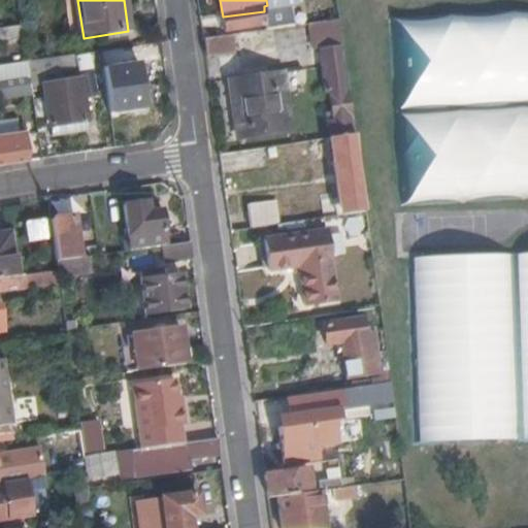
[(264,6),(264,11),(298,7),(296,0),(266,0),(267,5),(264,6)]
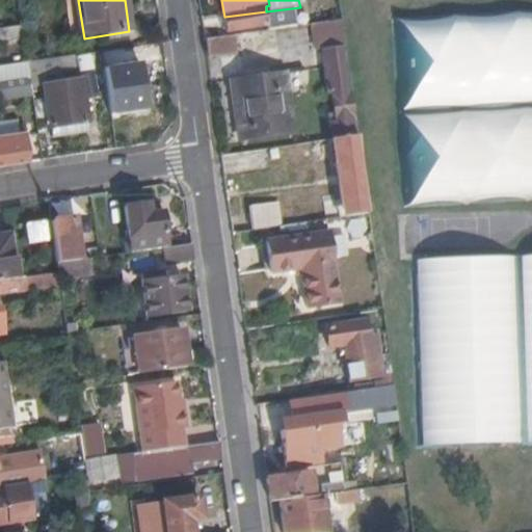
[(266,11),(224,17),(227,32),(268,26),(266,11)]
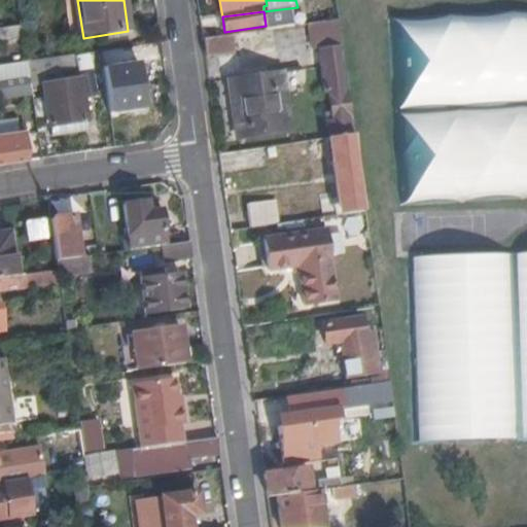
[(526,13),(393,21),(402,203),(526,196),(526,13)]
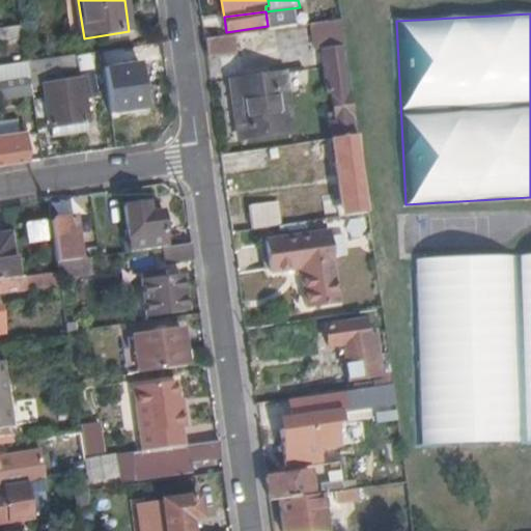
[(331,126),(333,140),(358,137),(356,121),(341,22),(310,26),(313,50),(320,50),(326,93),(332,95),(335,121),(331,126)]
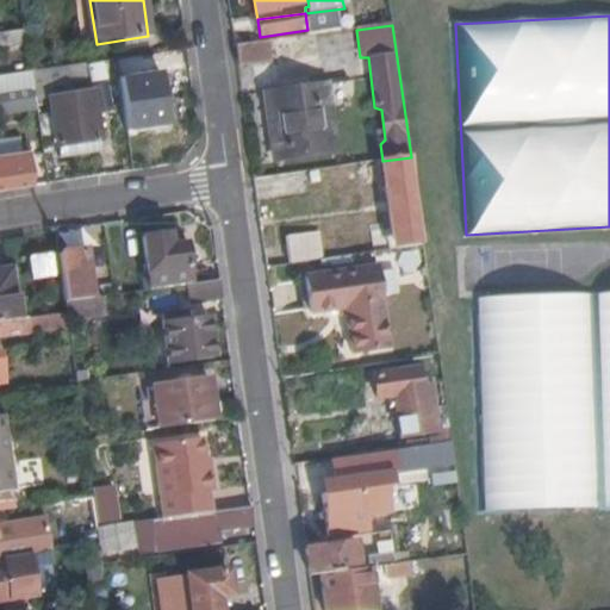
[(0,48),(29,45),(26,27),(0,32),(0,48)]
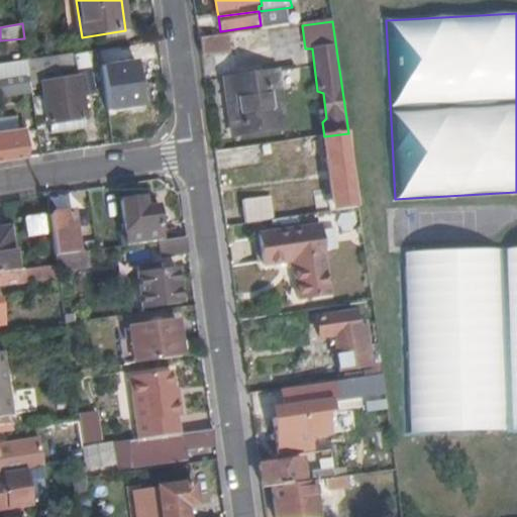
[(198,39),(201,58),(227,54),(225,41),(234,38),(234,34),(198,39)]
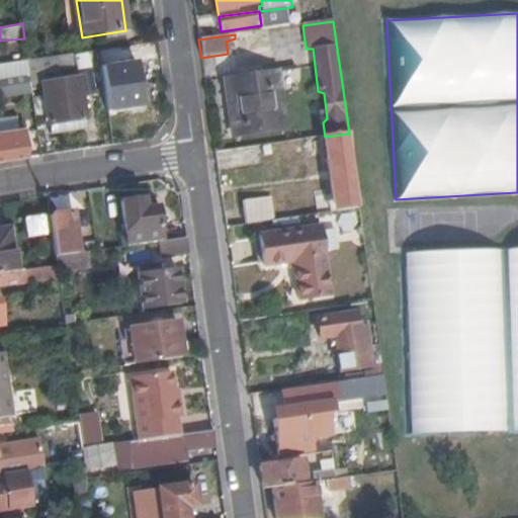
[(101,53),(102,64),(131,61),(130,50),(101,53)]
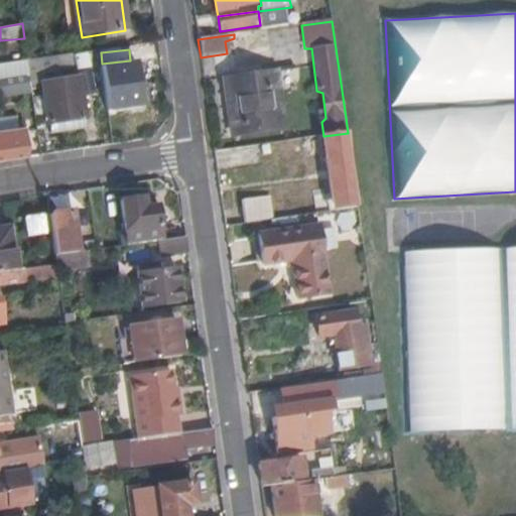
[(75,79),(72,53),(42,57),(45,83),(42,84),(48,123),(84,117),(78,79),(75,79)]
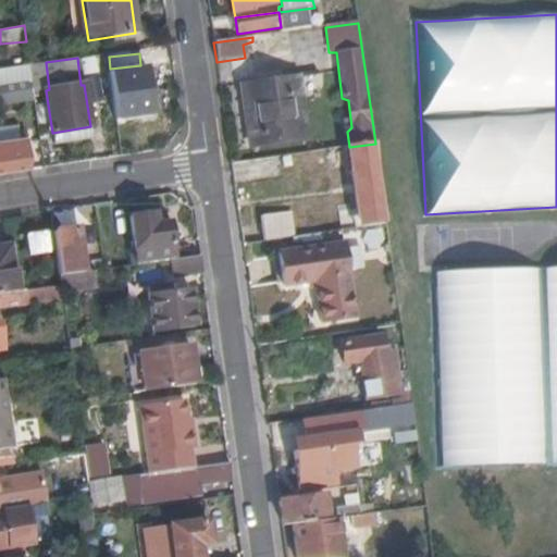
[(49,89),(46,62),(29,64),(32,78),(34,91),(46,90),(49,89)]
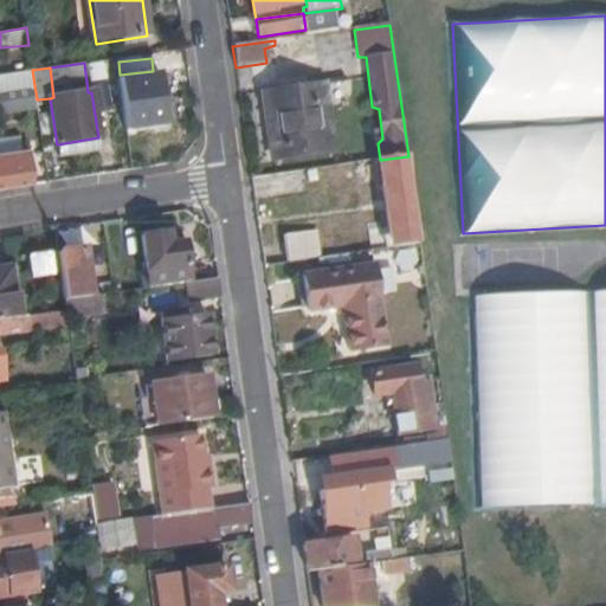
[(116,81),(127,134),(169,126),(159,72),(116,81)]
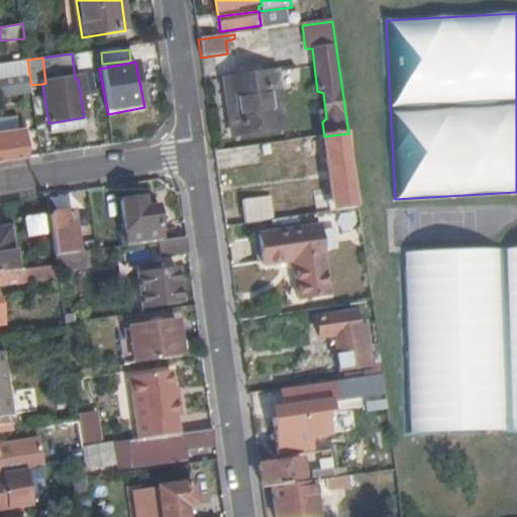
[(31,85),(29,73),(1,77),(4,97),(32,92),(31,85)]
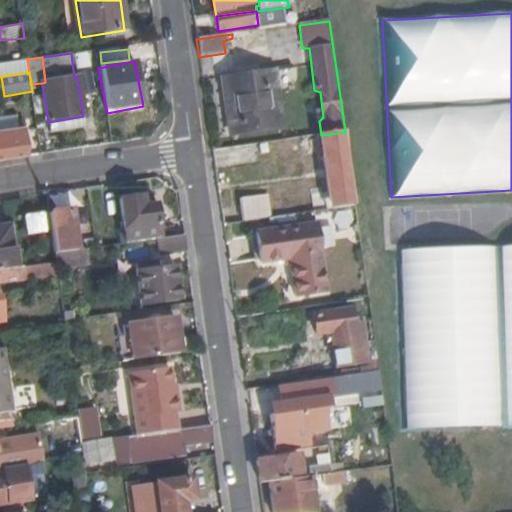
[(273,73),(222,80),(231,136),(280,130),(273,73)]
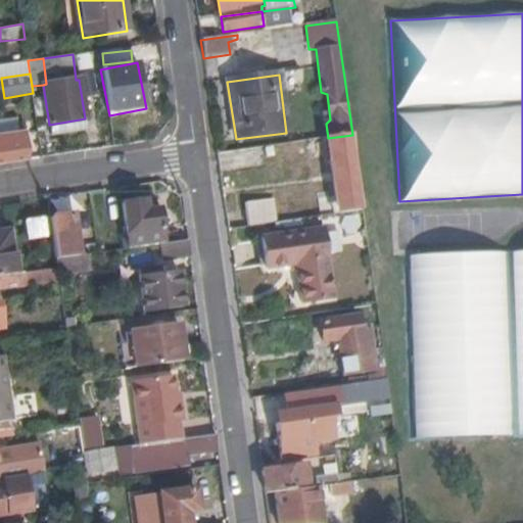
[(87,130),(85,119),(49,125),(51,136),(87,130)]
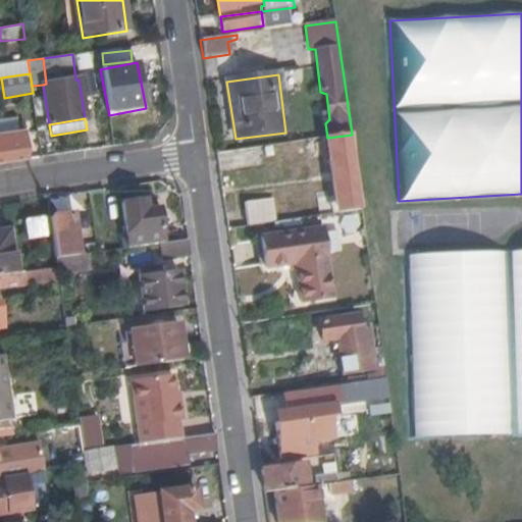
[(8,162),(30,159),(25,133),(5,135),(8,162)]
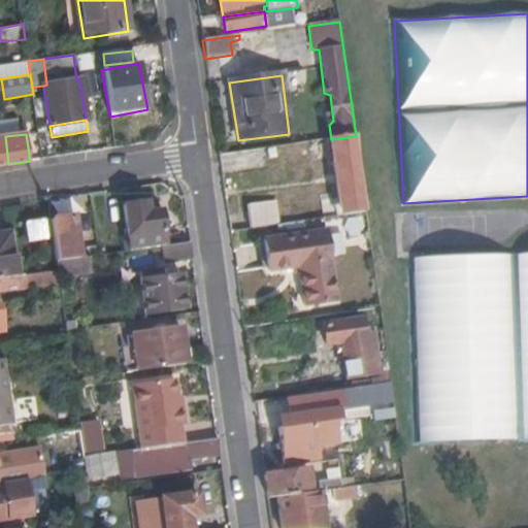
[(0,164),(8,164),(5,136),(0,136),(0,164)]
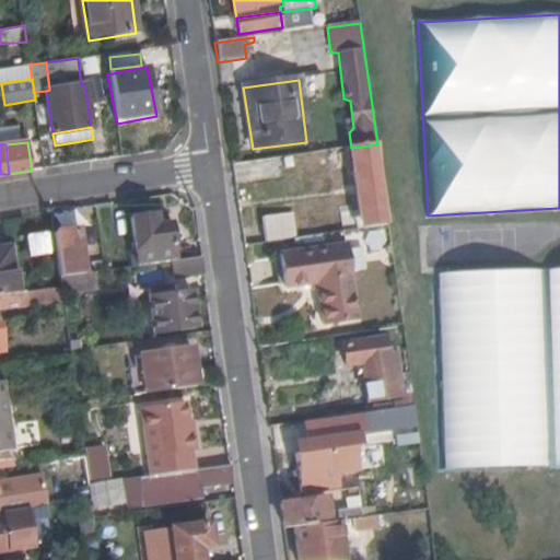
[(362,229),(387,225),(377,144),(351,148),(362,229)]
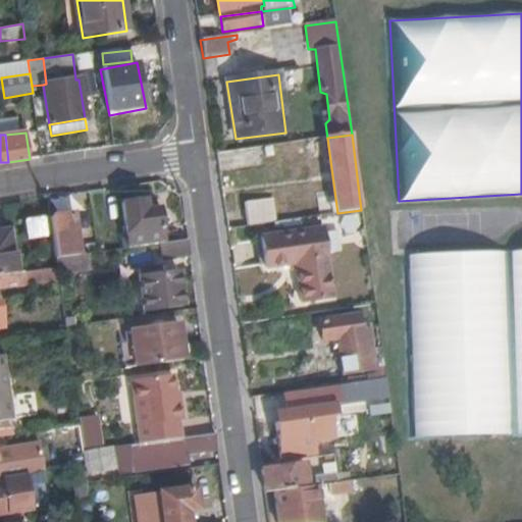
[(300,141),(306,185),(329,181),(322,138),(300,141)]
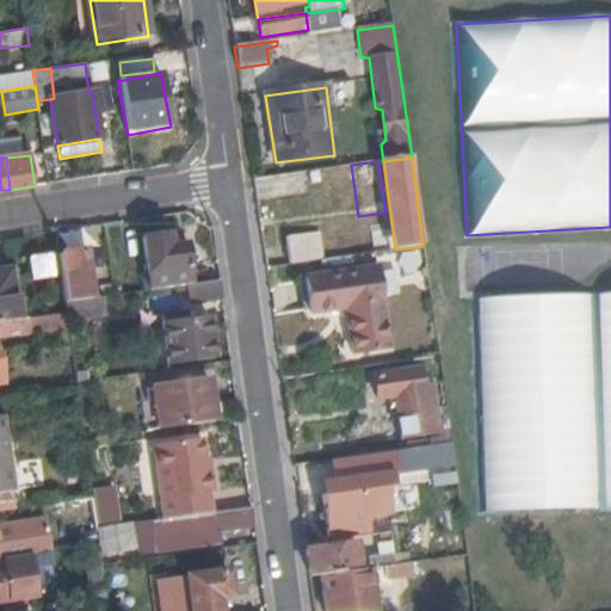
[(314,185),(313,173),(284,177),(285,189),(314,185)]
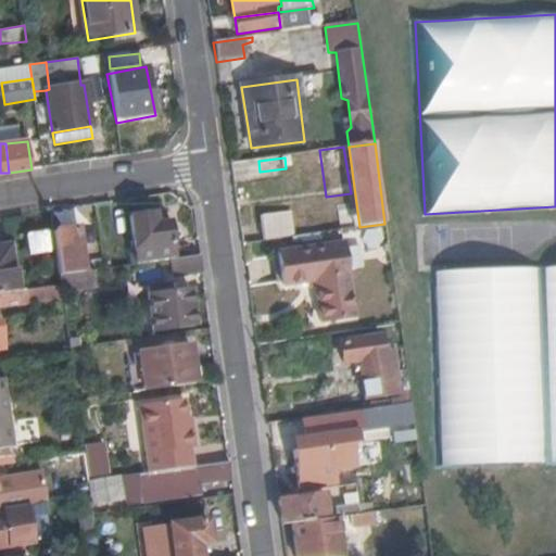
[(169,257),(174,256),(167,222),(155,223),(153,213),(129,216),(136,262),(169,257)]
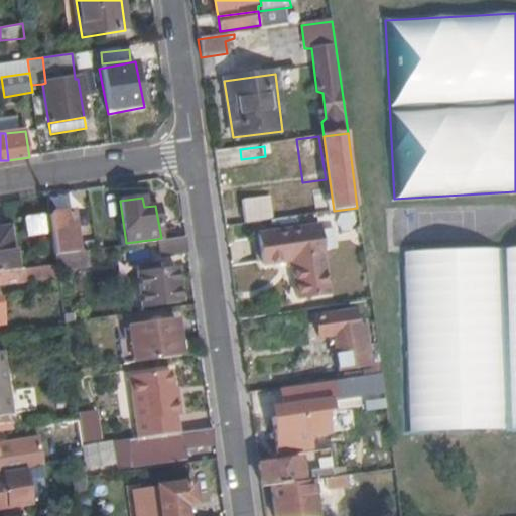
[(242,204),(245,223),(271,220),(267,200),(242,204)]
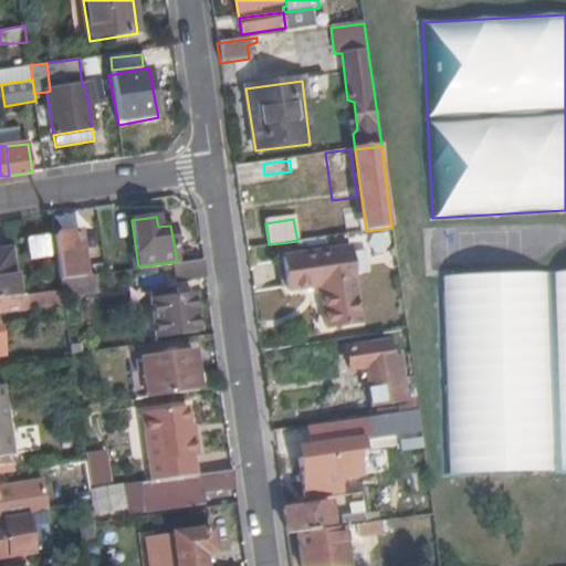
[(77,232),(54,236),(58,259),(60,279),(83,274),(77,232)]
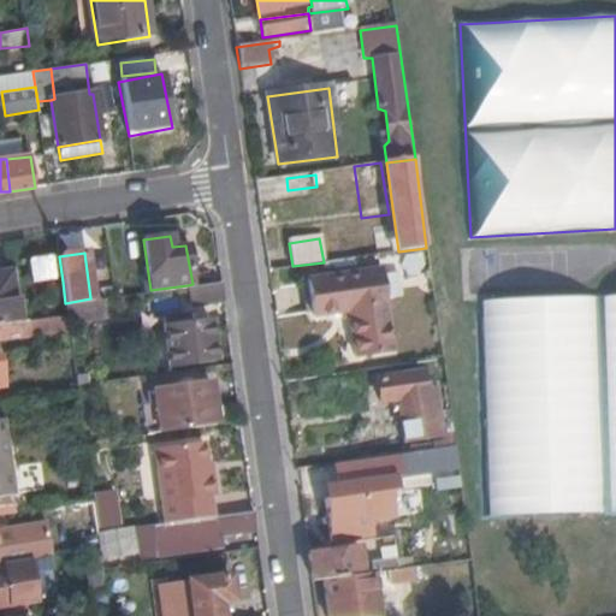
[(53,256),(30,261),(33,282),(55,278),(53,256)]
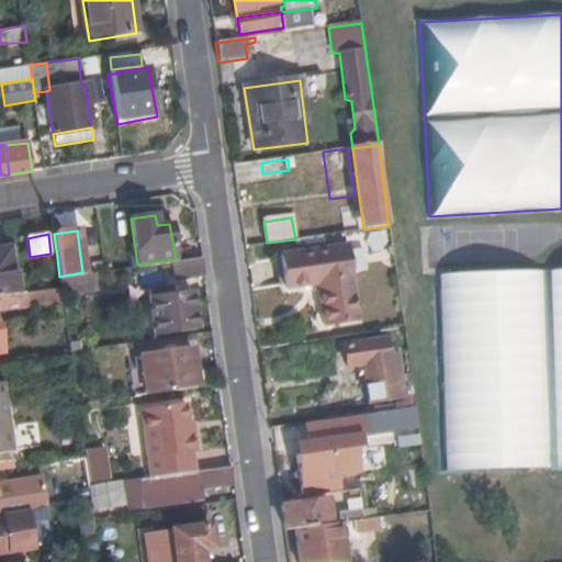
[(344,243),(279,253),(283,285),(307,283),(314,288),(322,325),(353,319),(344,243)]
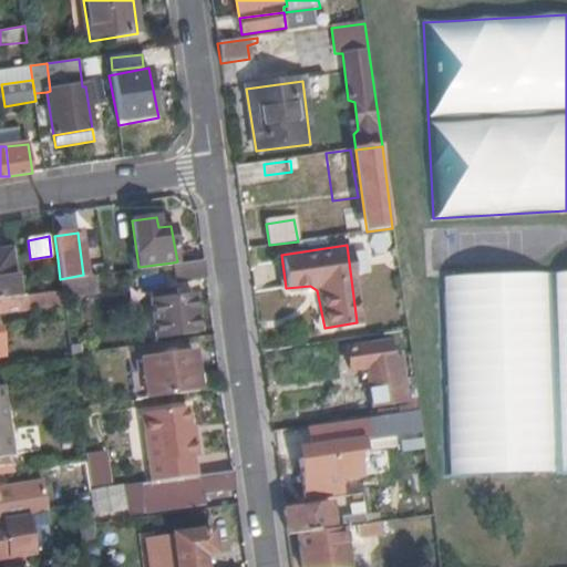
[(0,247),(0,298),(18,296),(8,247),(0,247)]
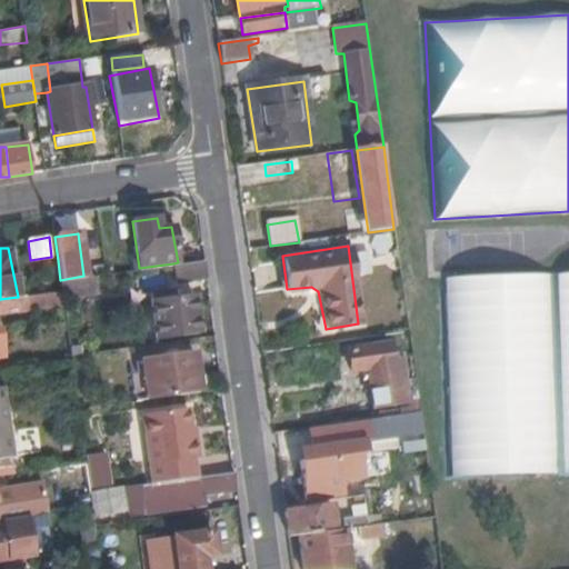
[(206,276),(203,259),(178,262),(173,263),(175,280),(206,276)]
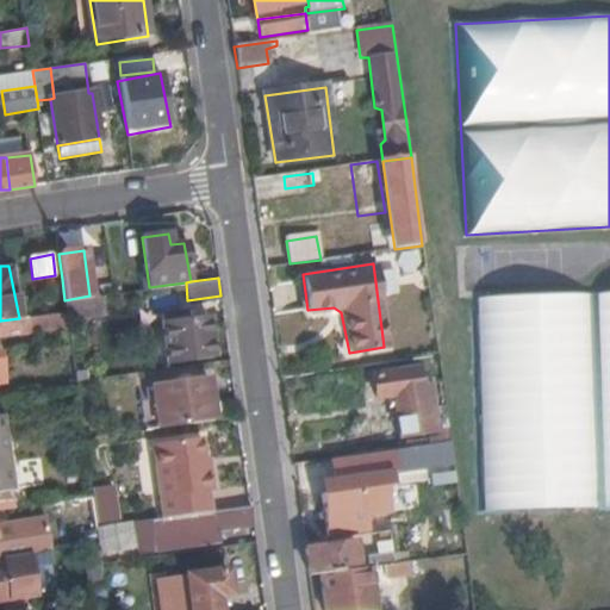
[(104,294),(89,296),(64,300),(66,311),(67,319),(106,313),(104,294)]
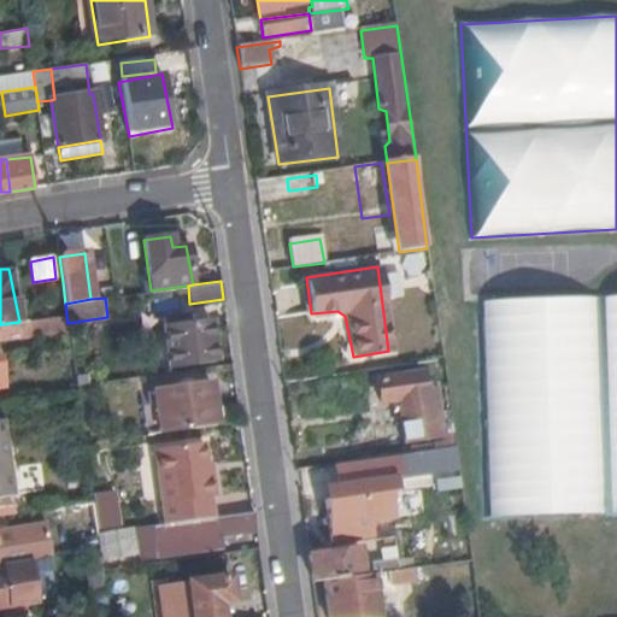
[(616,298),(483,303),(489,519),(616,516),(616,298)]
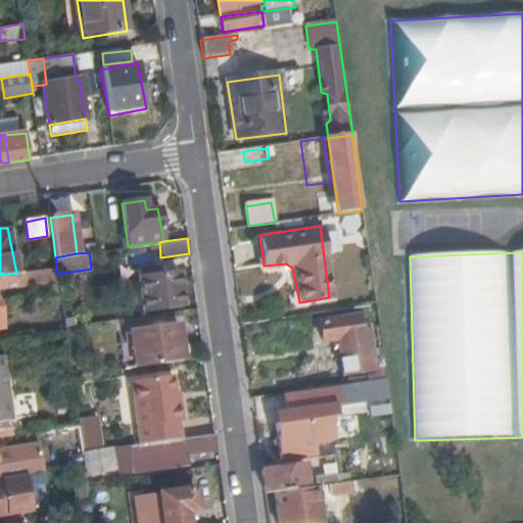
[(182,305),(177,268),(158,272),(156,266),(135,269),(142,312),(182,305)]
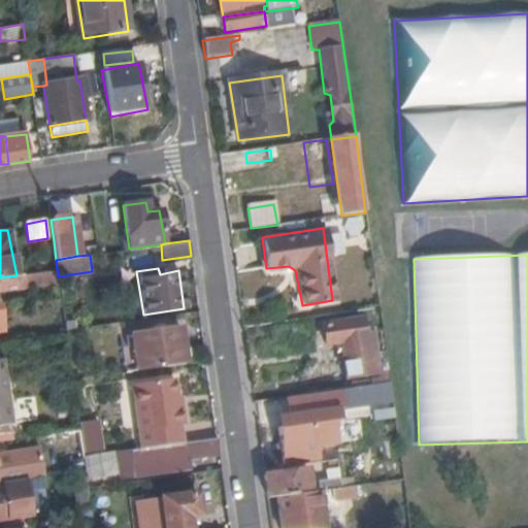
[(17,275),(0,277),(0,291),(59,282),(58,276),(57,269),(17,275)]
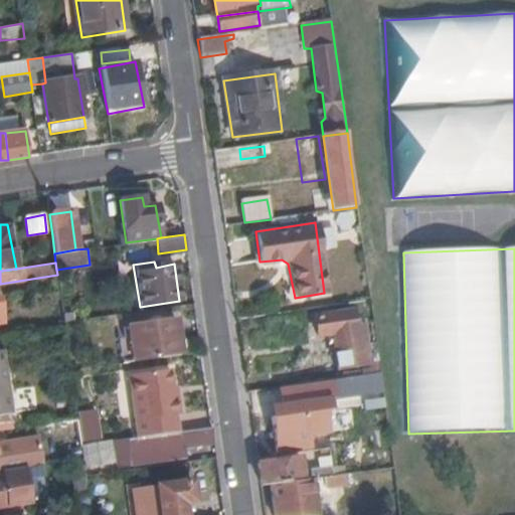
[(359,366),(360,375),(379,373),(378,365),(377,363),(367,364),(361,321),(352,322),(350,311),(314,317),(317,336),(331,334),(335,369),(359,366)]
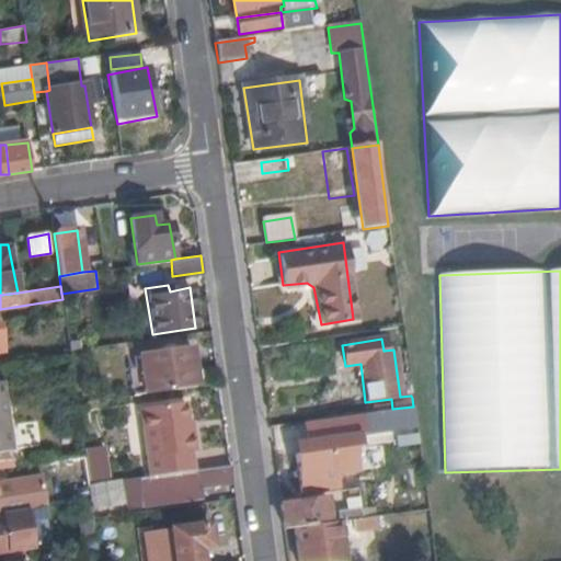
[(146,392),(197,386),(192,348),(140,356),(146,392)]
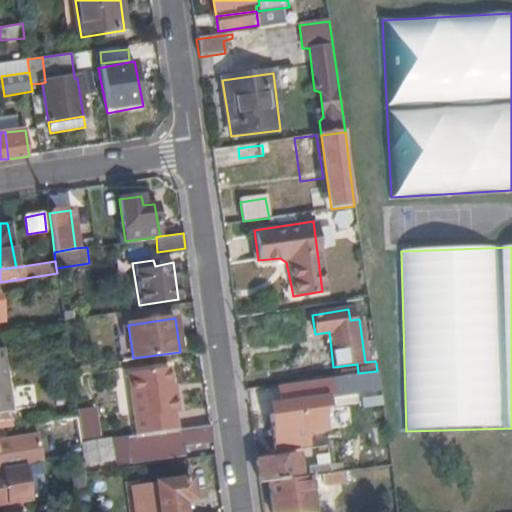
[(0,410),(12,409),(3,348),(0,348),(0,410)]
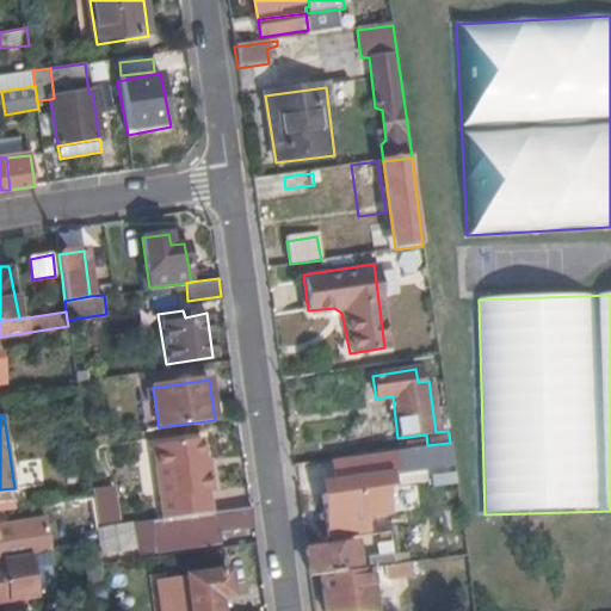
[(161,518),(209,512),(208,492),(213,491),(209,470),(204,471),(203,458),(201,438),(152,444),(161,518)]
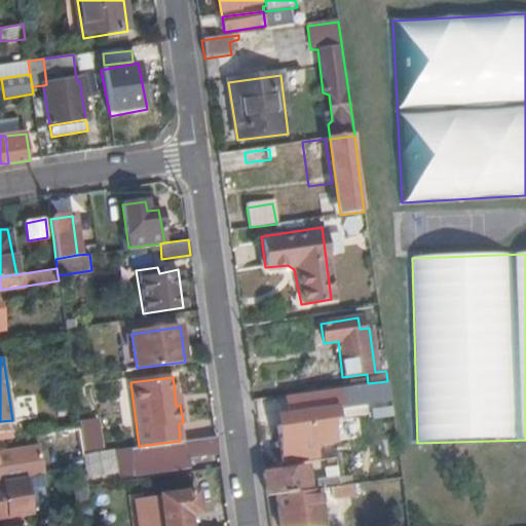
[(368,383),(329,389),(331,402),(388,395),(387,381),(368,383)]
